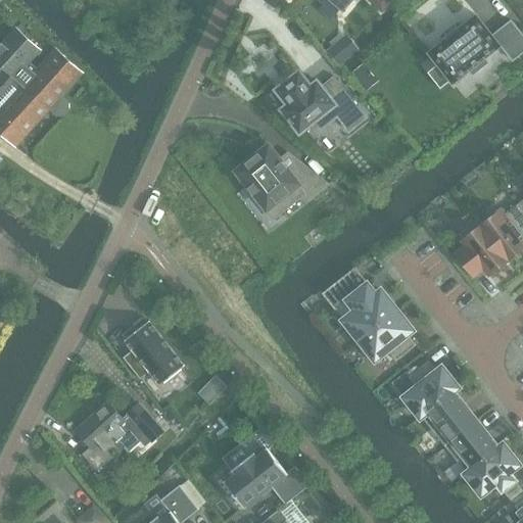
[(349,0),(327,0),(326,2),(336,11),(349,0)]
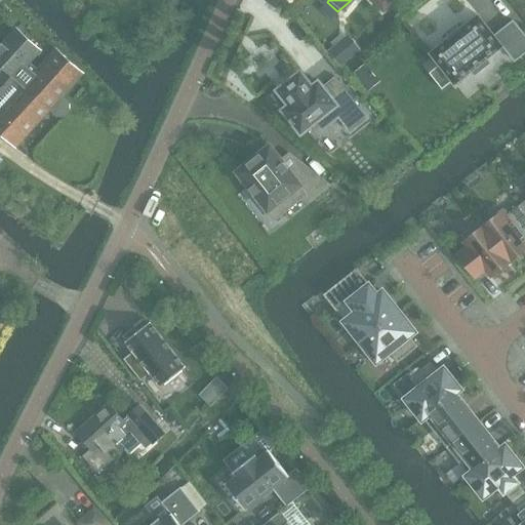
[(394,1),(392,0),(370,0),(384,12),(394,1)]
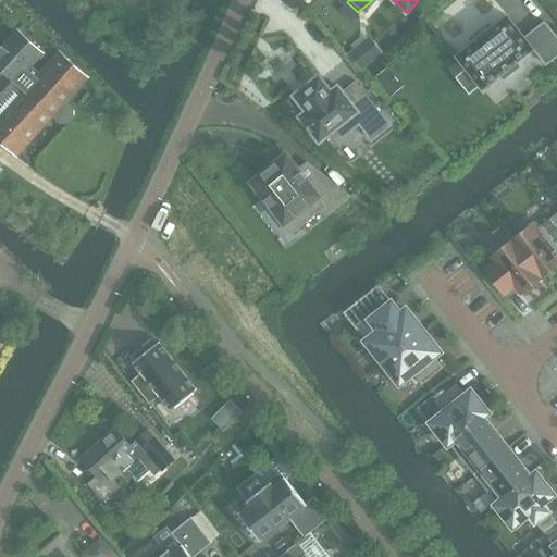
[(516,63),(533,49),(546,65),(556,57),(556,38),(544,23),(524,38),(507,16),(487,33),(486,31),(475,40),(477,41),(457,57),(482,89),(499,76),(504,81),(520,67),(516,63)]
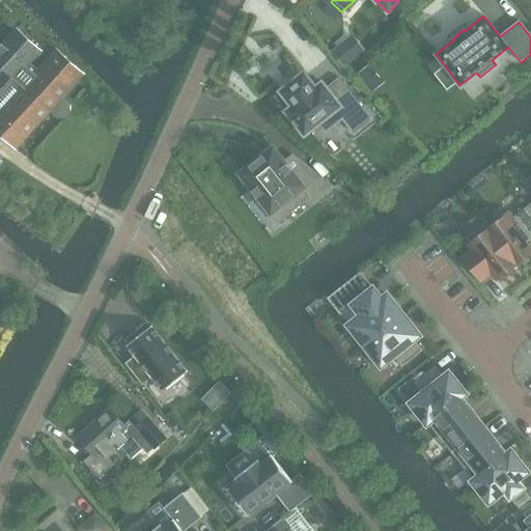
[(0,134),(17,149),(50,112),(58,118),(64,118),(71,112),(71,106),(62,99),(73,87),(84,75),(58,51),(39,72),(31,63),(42,52),(16,29),(2,45),(3,46),(0,49),(0,134)]
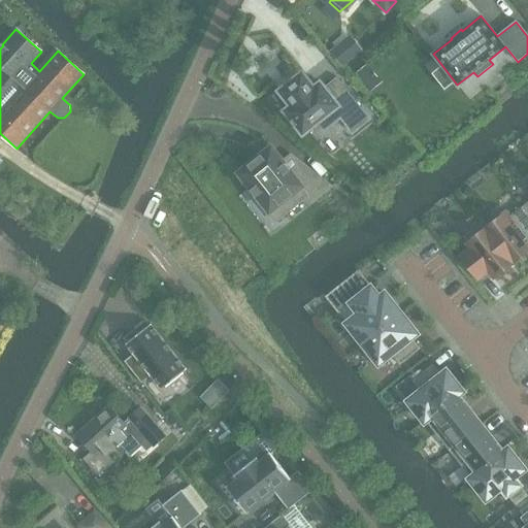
[(366,63),(354,73),(368,92),(382,81),(366,63)]
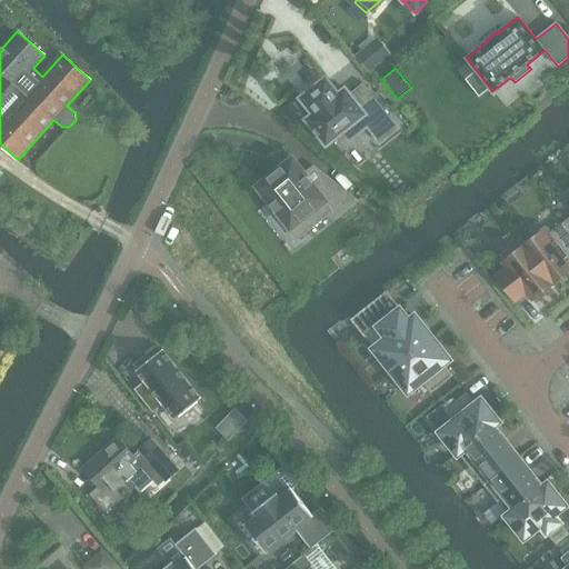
[(390,118),(363,83),(349,95),(346,89),(339,95),(326,79),(301,99),(313,115),(307,120),(315,130),(313,131),(318,137),(319,136),(327,145),(338,137),(345,146),(367,129),(371,133),(390,118)]
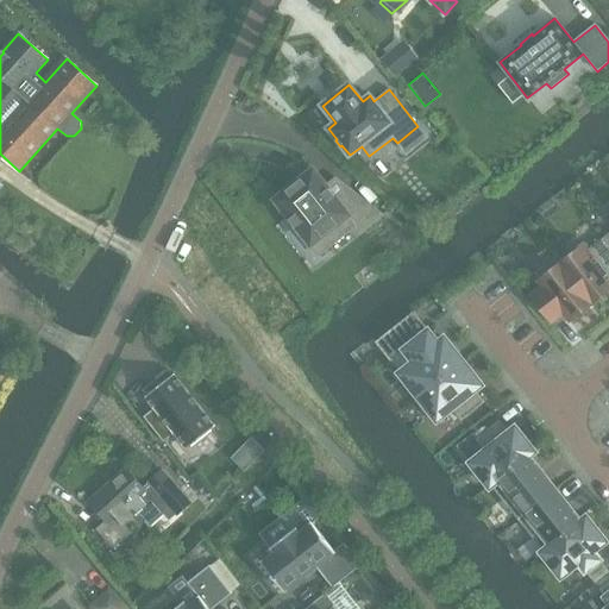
[(383,215),(347,188),(334,199),(326,189),(328,188),(327,187),(326,187),(313,170),(276,200),(289,215),(288,217),(318,255),(355,225),(362,233),(383,215)]
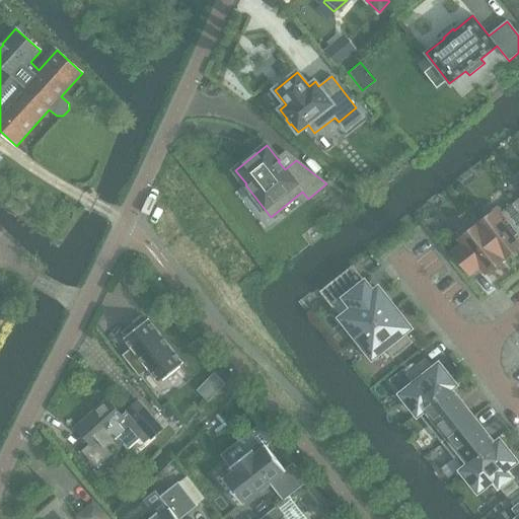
[(518,206),(515,202),(502,213),(499,209),(480,224),(506,256),(518,245),(518,206)]
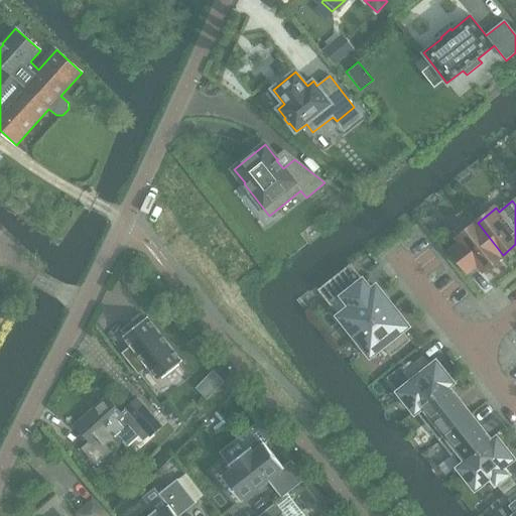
[(459,243),(449,251),(468,273),(477,266),(482,272),(501,256),(472,218),(454,232),(459,238),(457,240),(459,243)]
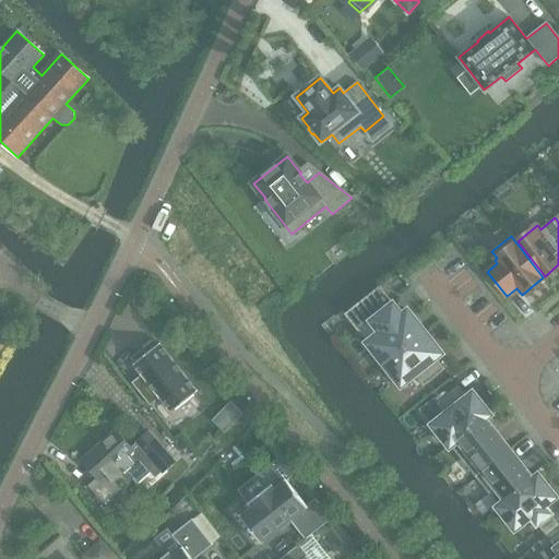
[(379,286),(345,314),(359,333),(372,322),(380,332),(367,343),(384,365),(425,332),(407,311),(402,316),(379,286)]
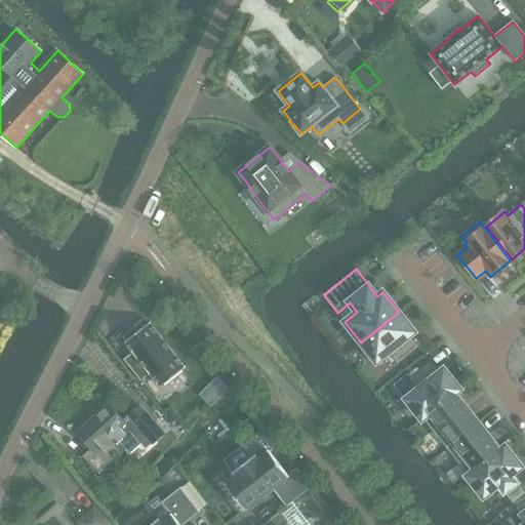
[(417,347),(409,336),(414,332),(399,312),(361,342),(376,362),(390,353),(398,363),(417,347)]
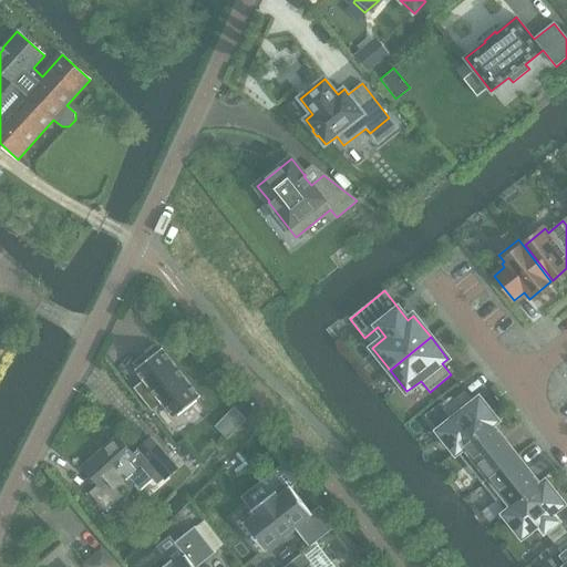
[(144,380),(133,388),(152,412),(163,403),(174,418),(200,398),(162,349),(160,350),(156,346),(143,357),(146,361),(135,370),(144,380)]
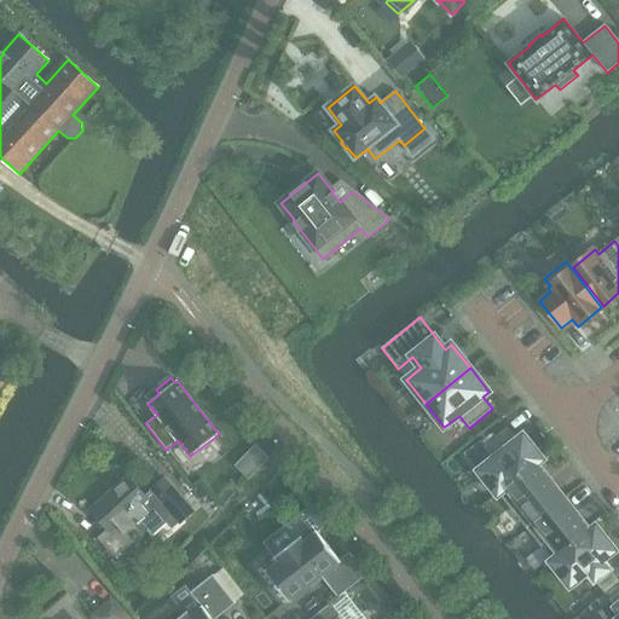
[(498,495),(499,495),(537,464),(543,460),(524,435),(518,440),(508,428),(484,446),(493,460),(479,470),(498,495)]
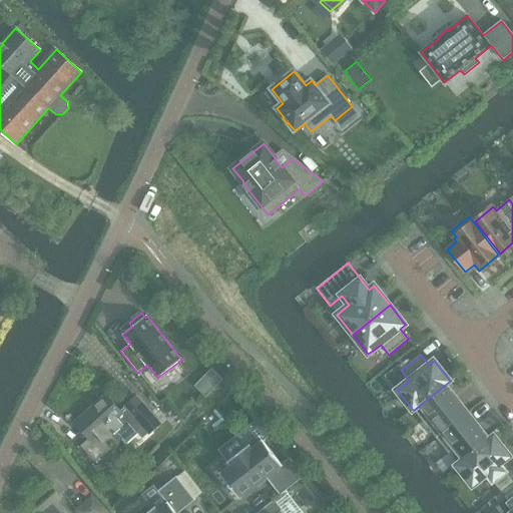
[(467,413),(445,385),(414,410),(436,437),(467,413)]
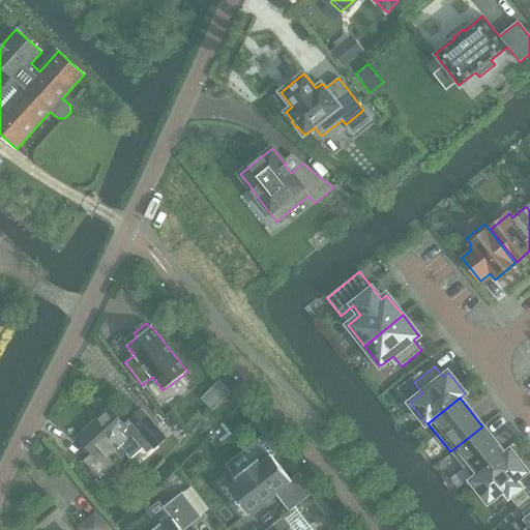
[(110,409),(94,423),(122,453),(124,451),(129,459),(141,448),(144,451),(152,444),(155,447),(165,439),(141,411),(124,425),(110,409)]
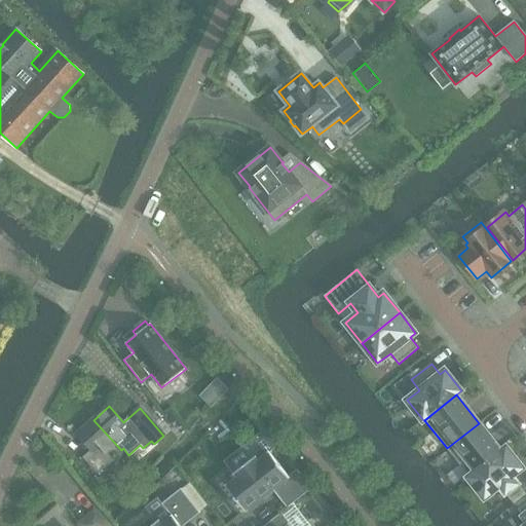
[(94,420),(78,434),(92,449),(83,457),(98,474),(113,460),(107,453),(115,447),(119,452),(121,450),(94,420)]
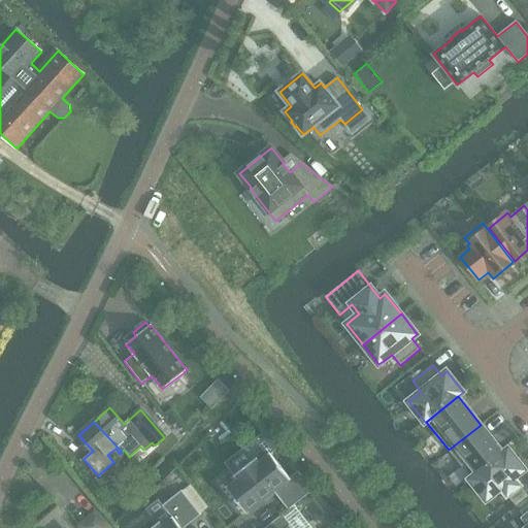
[(502,453),(481,425),(449,450),(471,479),(502,453)]
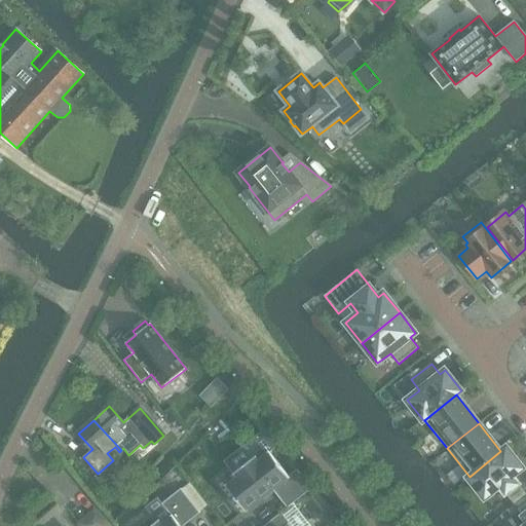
[(512,477),(523,468),(506,447),(500,451),(470,477),(468,477),(485,498),(499,486),(511,500),(523,490),(512,477)]
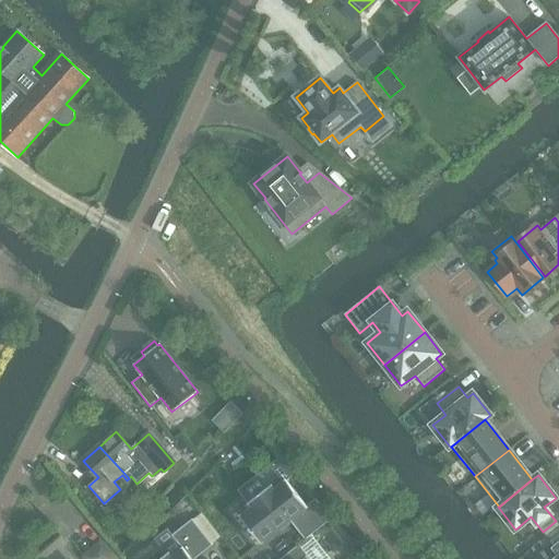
[(316,499),(307,506),(286,479),(284,480),(285,482),(275,489),(272,486),(273,486),(272,485),(248,503),(249,504),(252,508),(241,515),(240,514),(239,515),(262,544),(263,543),(262,542),(289,521),(306,540),(331,520),(316,499)]
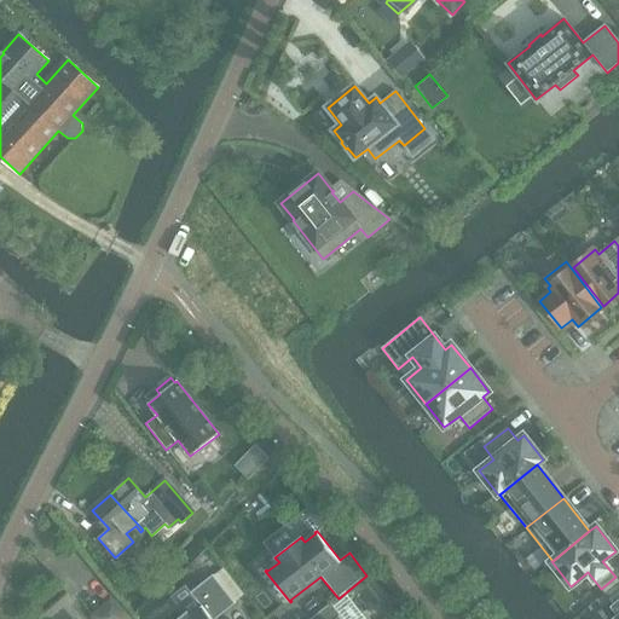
[(217,618),(236,603),(235,602),(243,596),(223,570),(214,576),(213,574),(190,593),(202,608),(190,617),(187,614),(189,613),(187,612),(177,618),(217,618)]
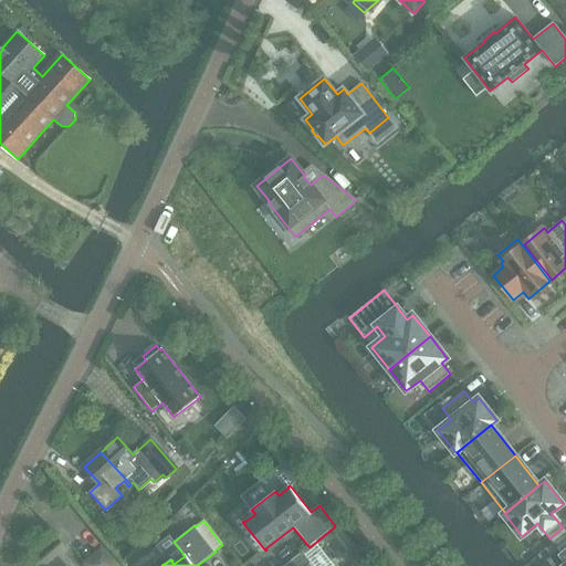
[(314,565),(303,552),(284,565),(314,565)]
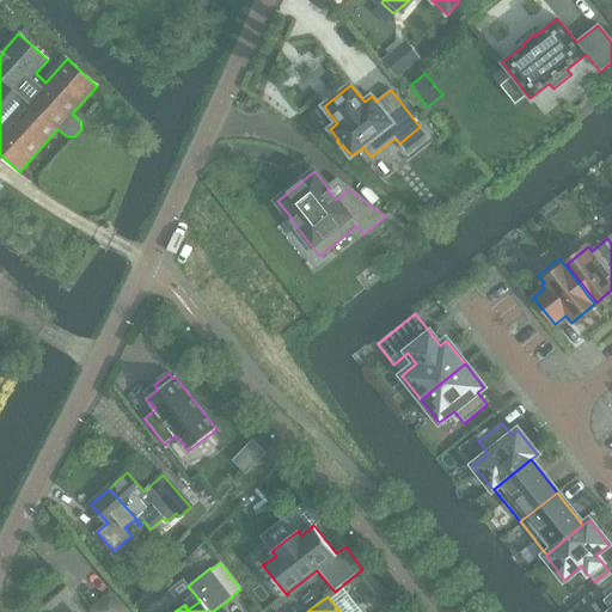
[(123,611),(114,599),(97,611),(123,611)]
